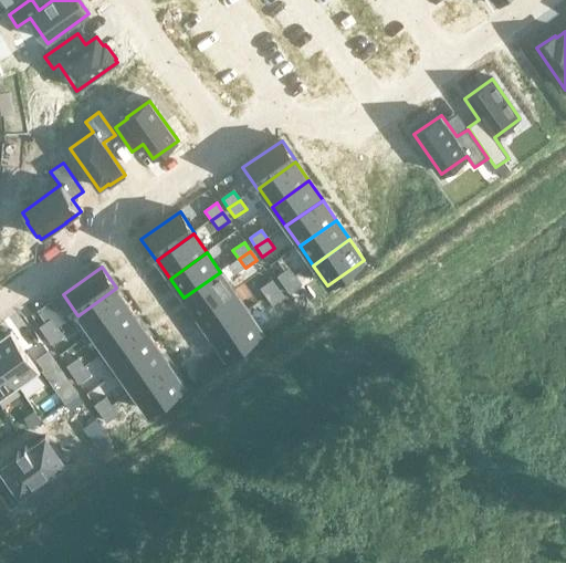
[(289,269),(276,278),(283,287),(295,278),(289,269)]
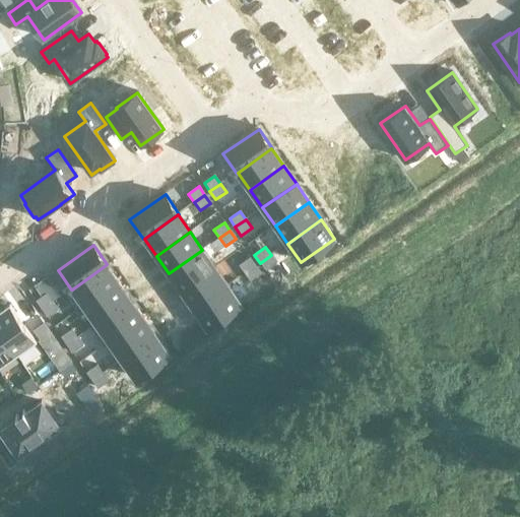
[(202,250),(169,273),(182,292),(215,268),(202,250)]
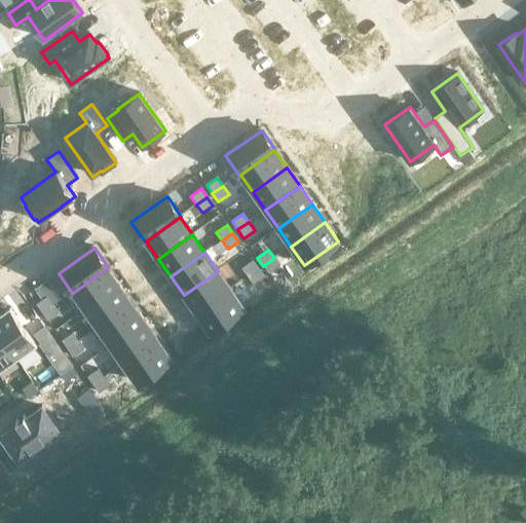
[(274,258),(263,266),(269,274),(279,267),(274,258)]
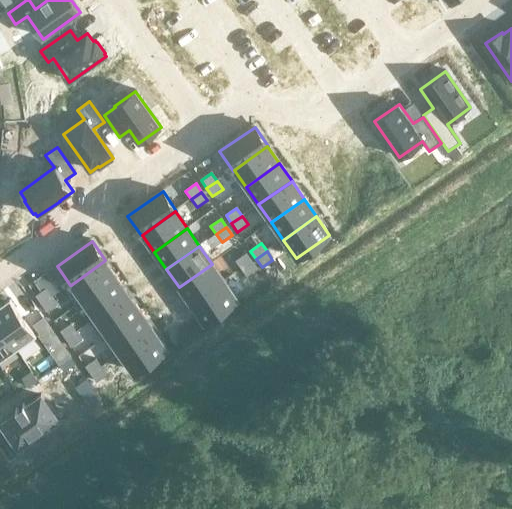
[(246,254),(235,261),(241,270),(251,262),(246,254)]
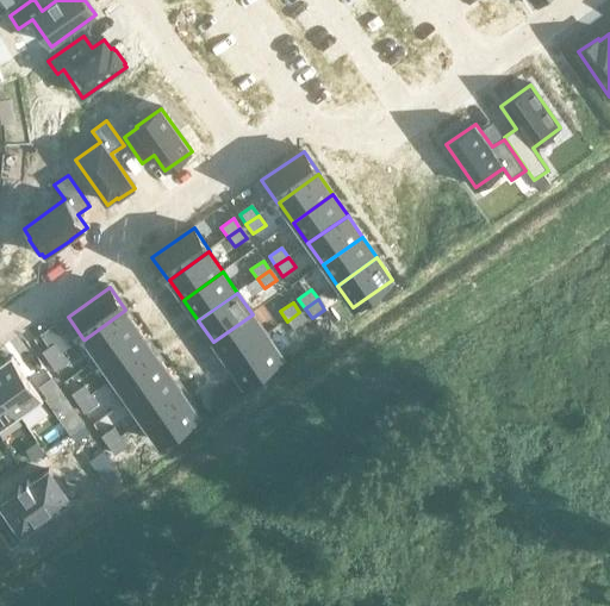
[(124,311),(85,339),(99,358),(138,331),(124,311)]
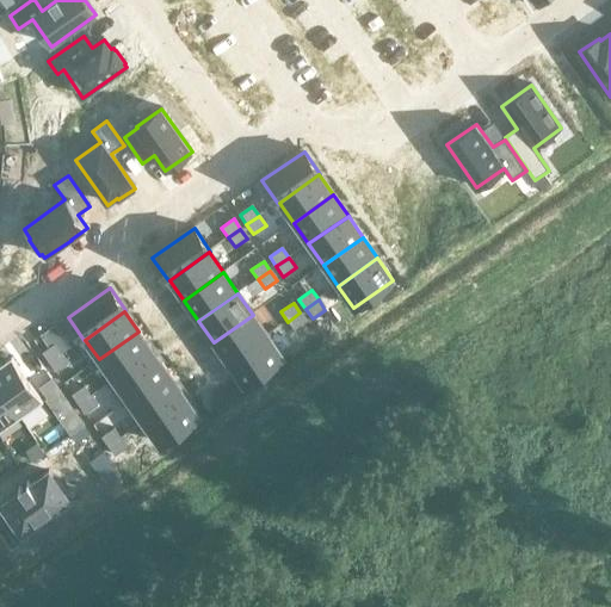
[(300,313),(288,322),(295,332),(307,322),(300,313)]
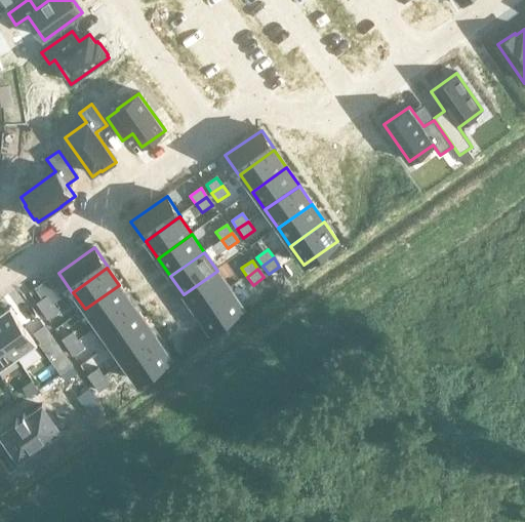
[(217,271),(184,294),(196,313),(230,288),(217,271)]
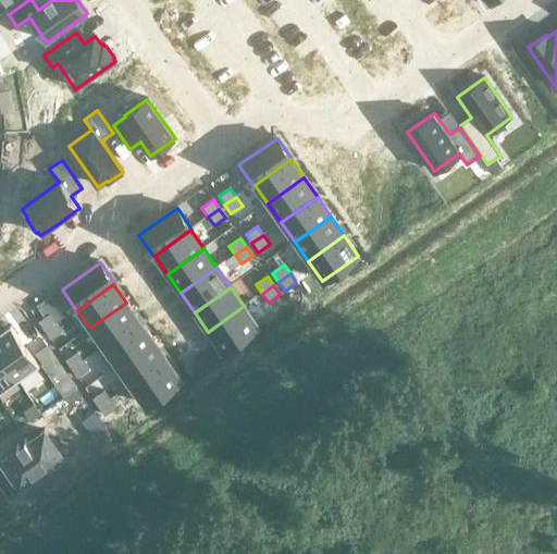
[(126,303),(90,328),(103,347),(140,322),(126,303)]
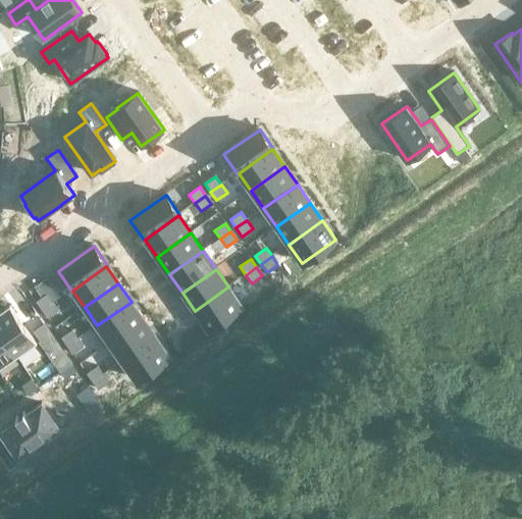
[(228,287),(195,311),(208,329),(242,306),(228,287)]
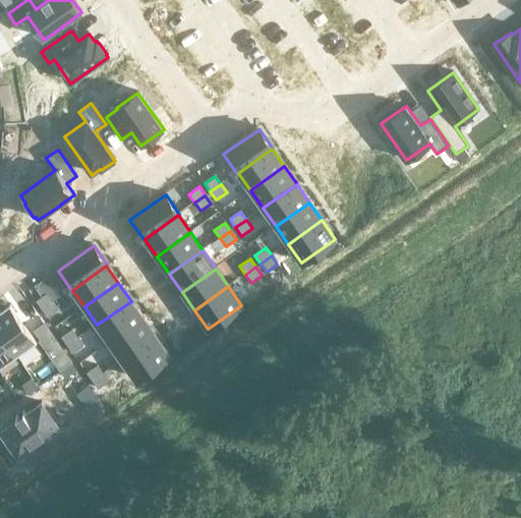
[(47,294),(36,302),(42,310),(52,302),(47,294)]
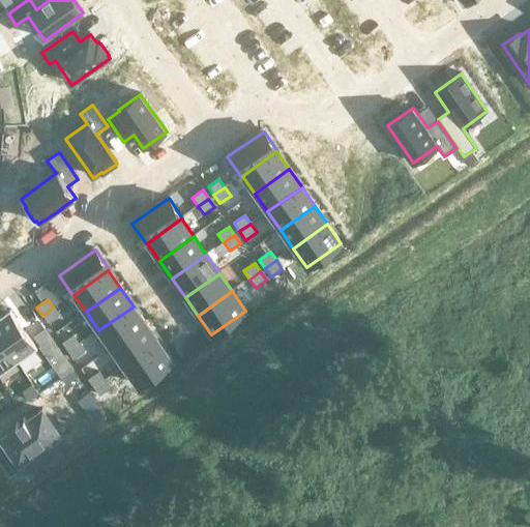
[(134,306),(98,330),(112,349),(146,324),(134,306)]
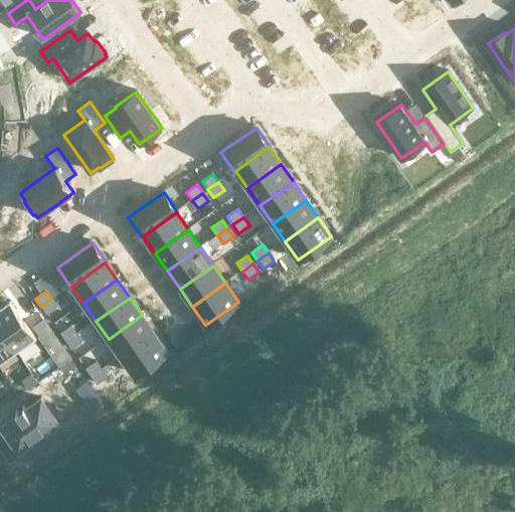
[(51,299),(41,307),(47,315),(57,308),(51,299)]
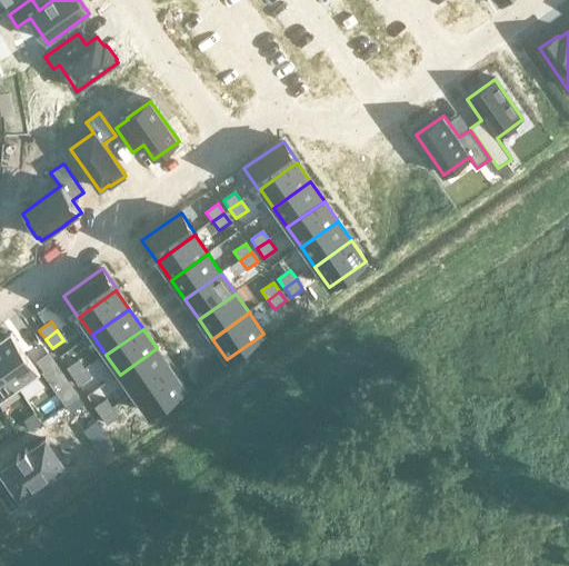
[(0,365),(19,391),(40,376),(11,335),(0,343),(0,365)]
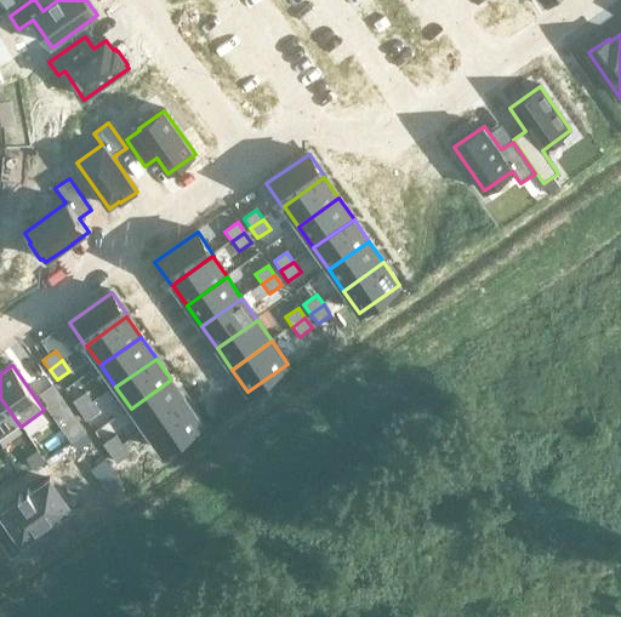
[(171,380),(131,409),(146,430),(187,401),(171,380)]
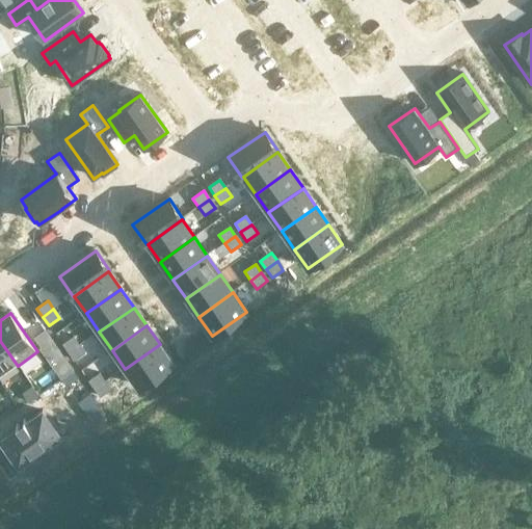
[(61,381),(62,380),(73,373),(74,372),(45,332),(34,339),(42,348),(40,350),(61,381)]
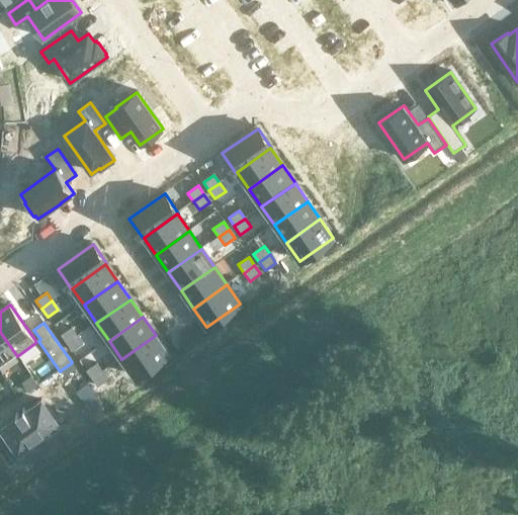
[(71,329),(61,336),(67,344),(77,337),(71,329)]
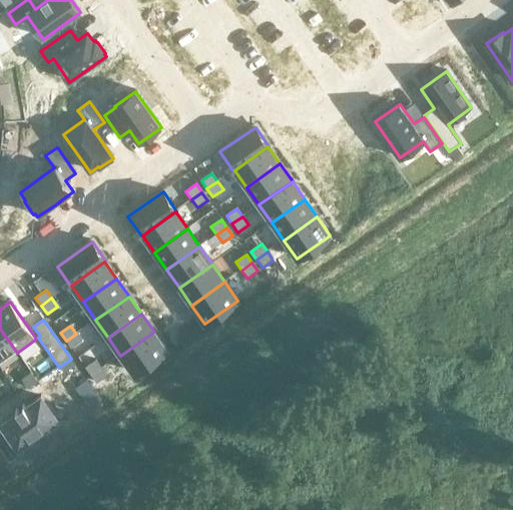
[(0,329),(0,358),(13,350),(16,354),(17,353),(0,329)]
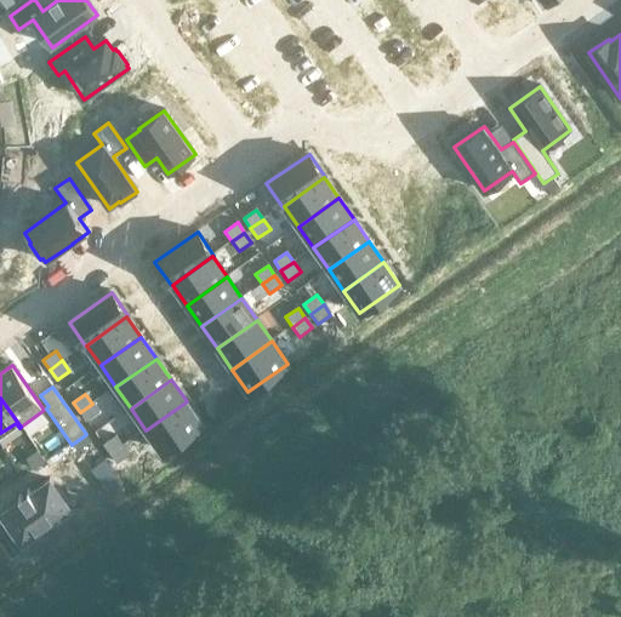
[(187,401),(146,430),(161,452),(201,423),(187,401)]
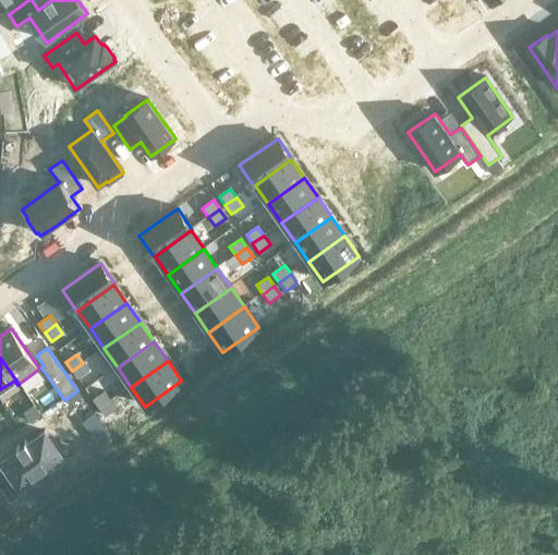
[(83,363),(72,371),(77,379),(89,372),(83,363)]
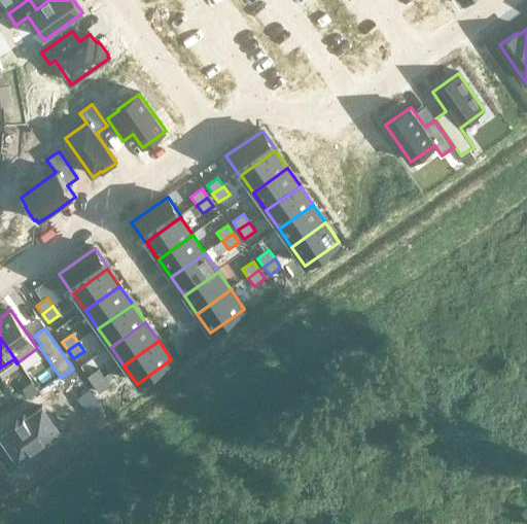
[(72,370),(62,377),(66,383),(77,376),(72,370)]
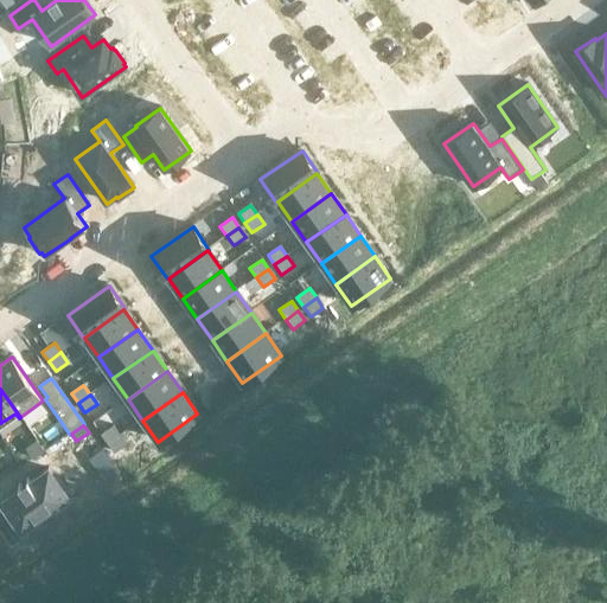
[(113,427),(101,435),(108,444),(120,436),(113,427)]
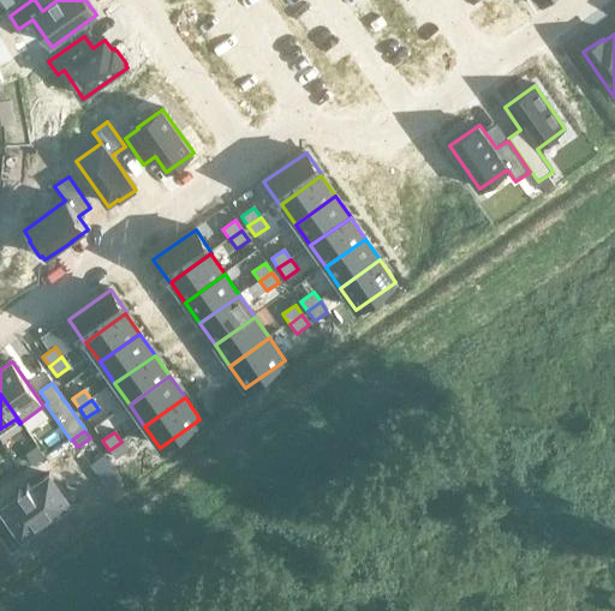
[(121,442),(109,450),(115,461),(129,451),(121,442)]
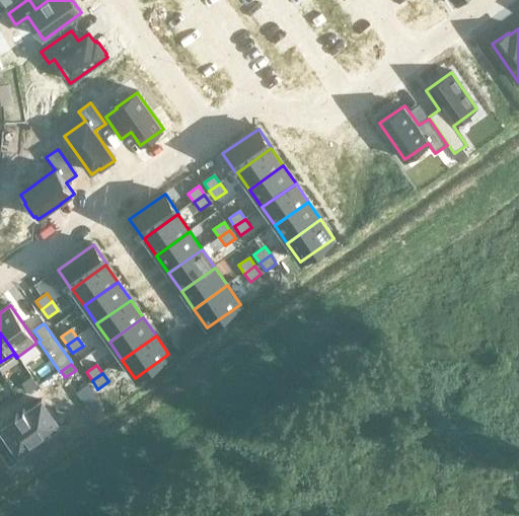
[(31,378),(21,385),(27,393),(38,386),(31,378)]
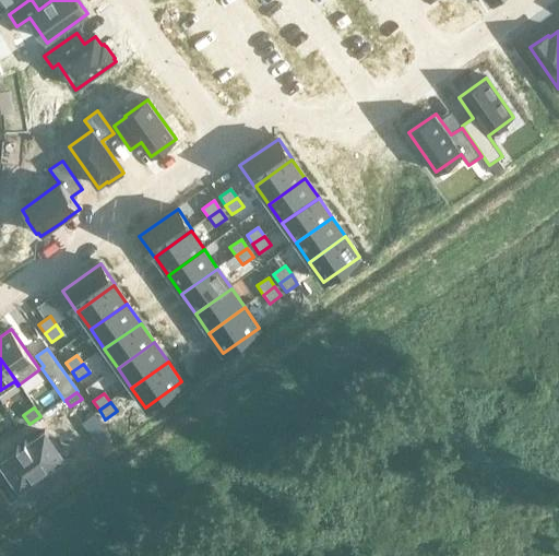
[(94,416),(83,425),(100,449),(111,441),(94,416)]
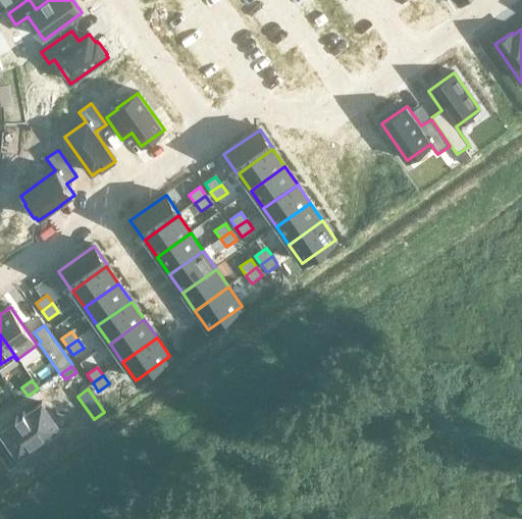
[(5,437),(0,442),(0,455),(10,469),(23,460),(19,455),(30,448),(32,452),(49,438),(47,435),(58,427),(42,404),(31,412),(30,411),(29,412),(29,413),(25,415),(23,413),(22,414),(24,416),(18,420),(16,418),(15,419),(17,421),(13,423),(13,422),(11,423),(12,424),(1,432),(5,437)]
